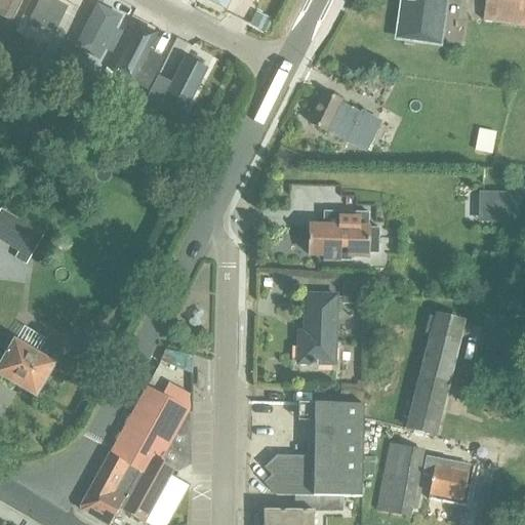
[(0,0),(0,12),(13,19),(23,0),(0,0)]
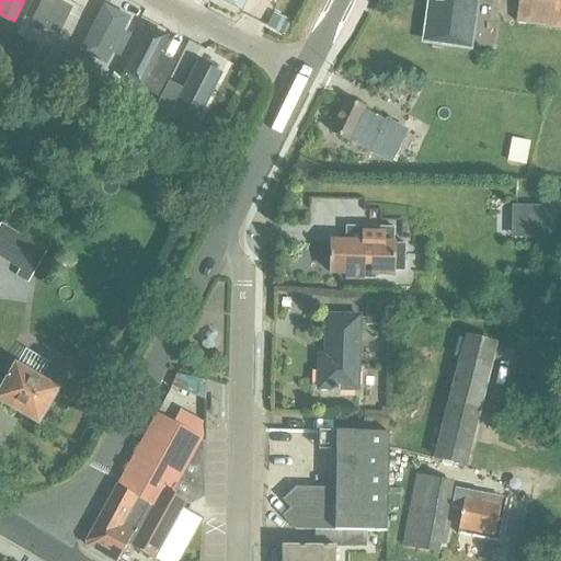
[(222,0),(222,2),(247,13),(252,0),(222,0)]
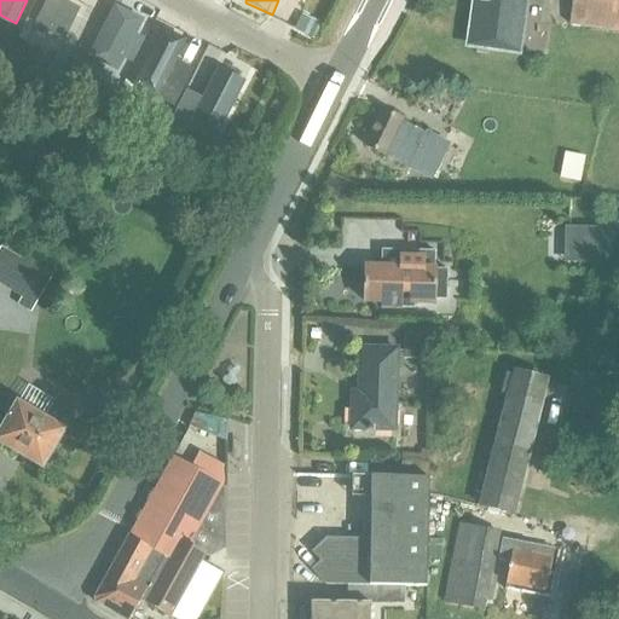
[(476,47),(518,52),(524,0),(474,0),(474,1),(482,3),(476,47)]
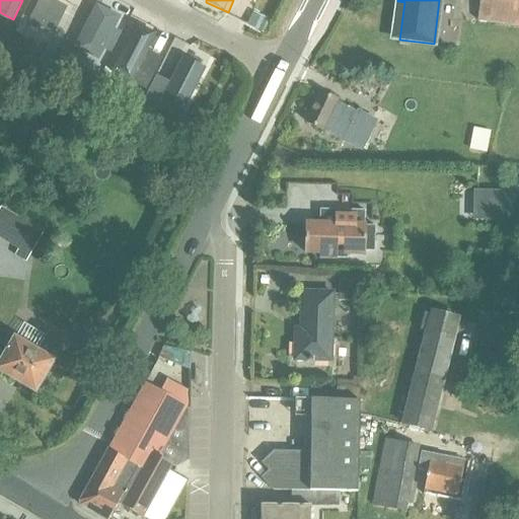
[(518,0),(479,0),(477,21),(518,26),(518,0)]
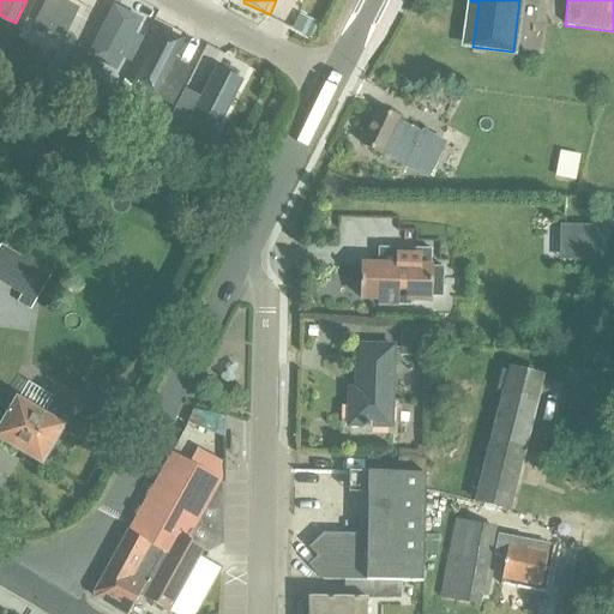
[(89,53),(118,67),(124,56),(132,60),(145,36),(137,32),(144,17),(115,1),(89,53)]
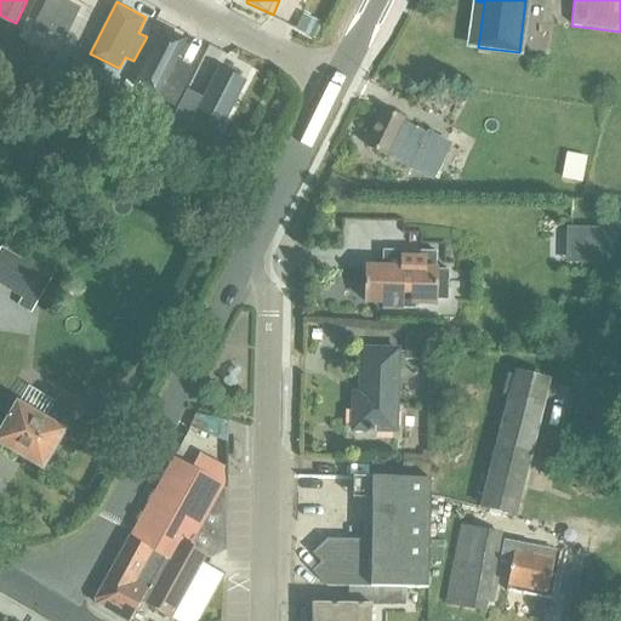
[(47,3),(38,21),(49,27),(58,9),(47,3)]
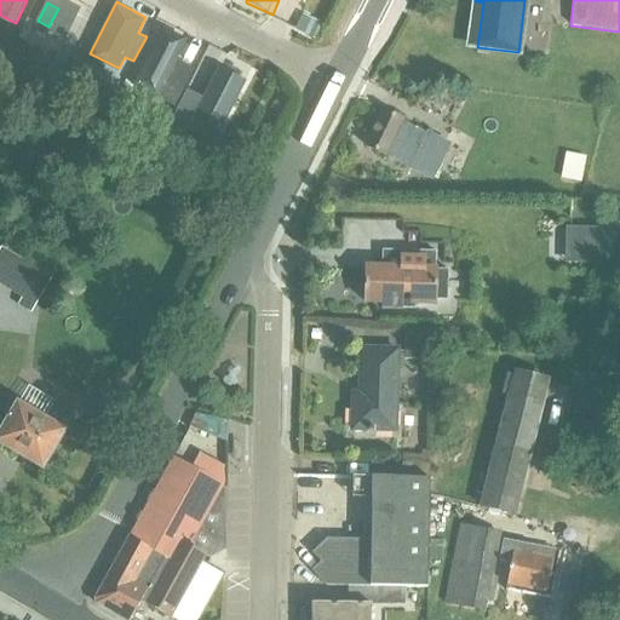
[(56,33),(64,38),(79,11),(69,6),(56,33)]
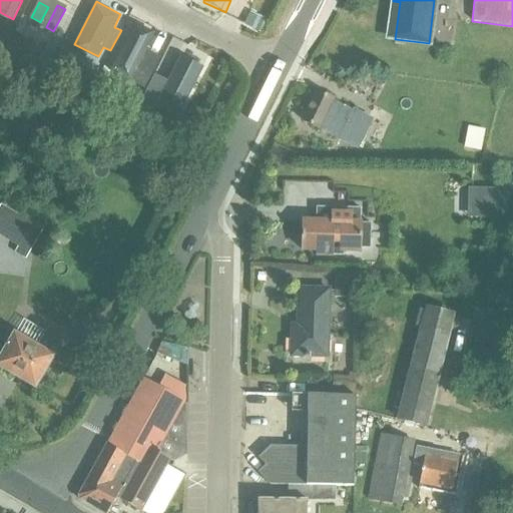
[(254,7),(248,22),(262,27),(268,12),(254,7)]
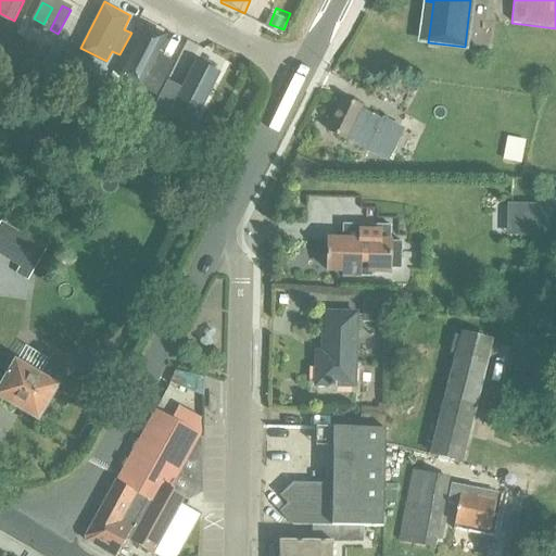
[(116,71),(158,92),(175,59),(159,50),(167,34),(141,21),(116,71)]
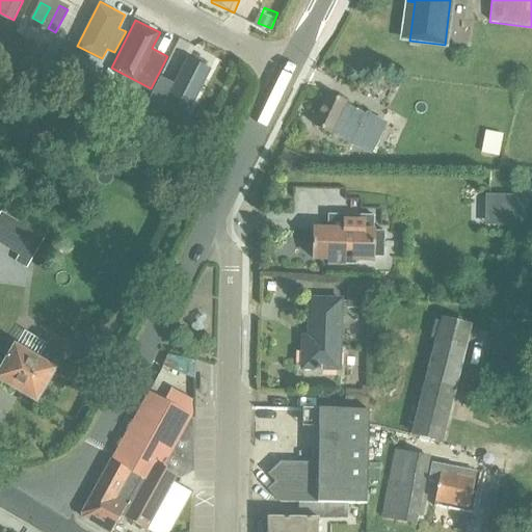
[(0,27),(0,63),(4,56),(15,61),(20,51),(30,56),(35,47),(15,35),(14,34),(0,27)]
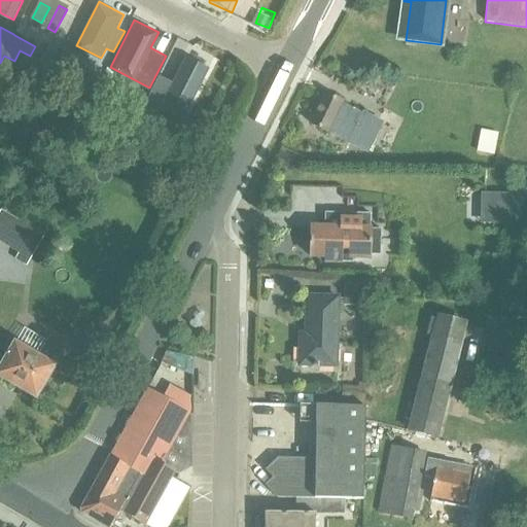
[(73,59),(48,45),(35,70),(61,83),(73,59)]
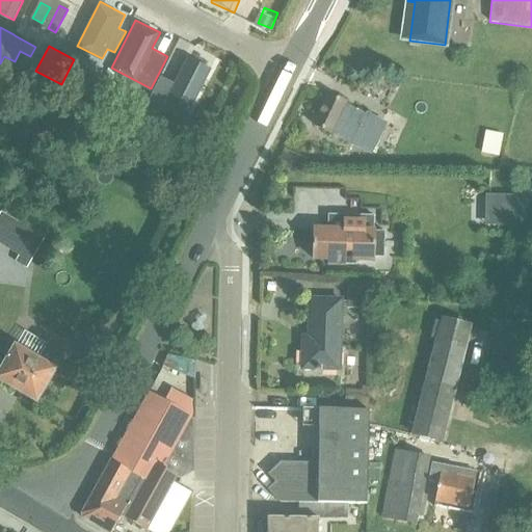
[(176,81),(162,75),(155,88),(191,107),(212,67),(188,55),(176,81)]
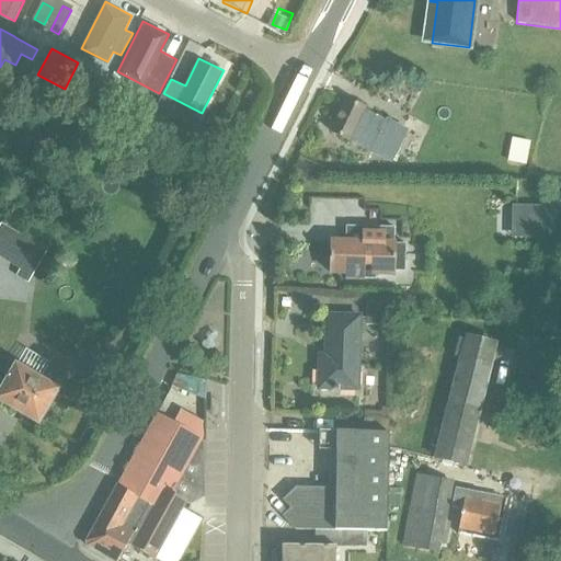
[(81,84),(126,107),(132,96),(87,73),(81,84)]
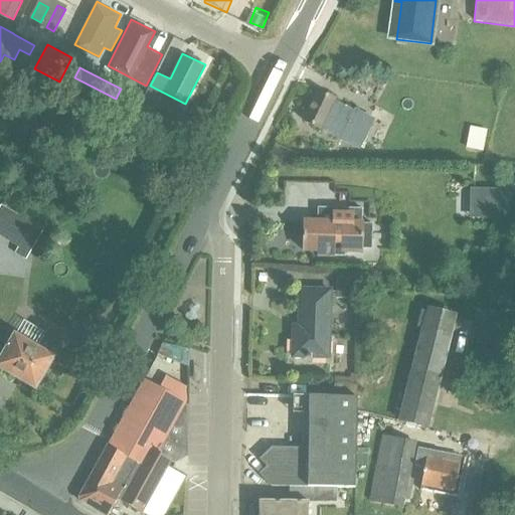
[(127,104),(152,117),(173,128),(179,117),(157,107),(163,95),(147,87),(142,98),(132,94),(127,104)]
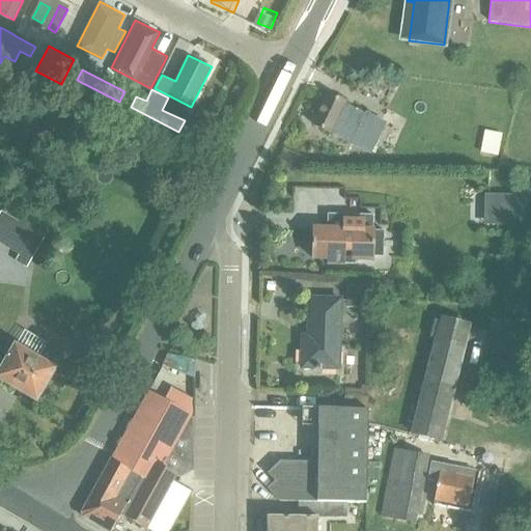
[(313,124),(369,154),(385,123),(366,114),(365,116),(344,106),(345,104),(328,94),(313,124)]
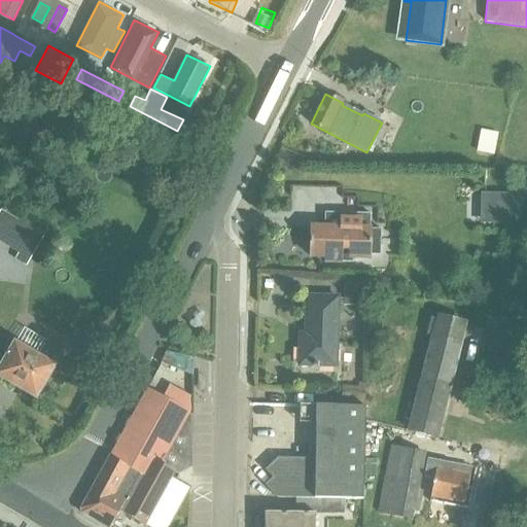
[(476,152),(493,155),(498,133),(481,130),(476,152)]
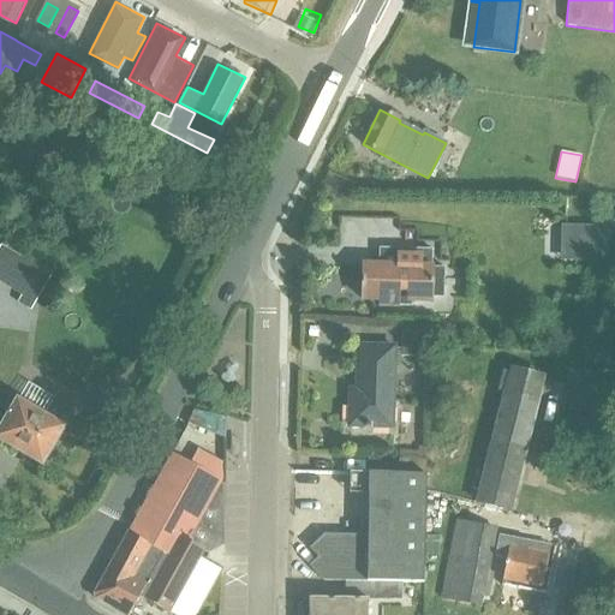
[(596,228),(574,227),(574,249),(578,249),(578,261),(595,261),(596,228)]
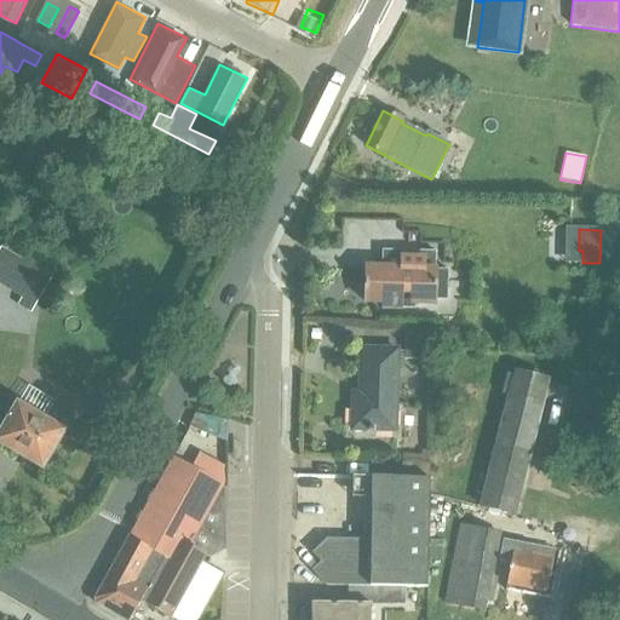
[(382,308),(414,309),(414,299),(447,300),(448,270),(435,269),(435,251),(401,250),(400,268),(366,267),(365,302),(382,302),(382,308)]
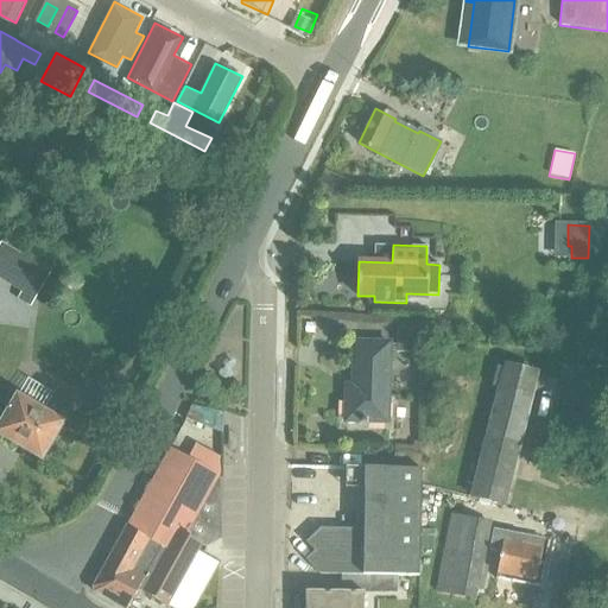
[(45,274),(0,247),(0,280),(31,299),(45,274)]
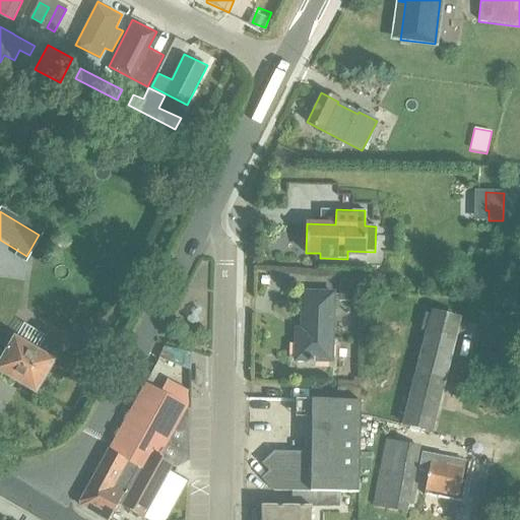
[(353,295),(353,277),(343,277),(343,295),(353,295)]
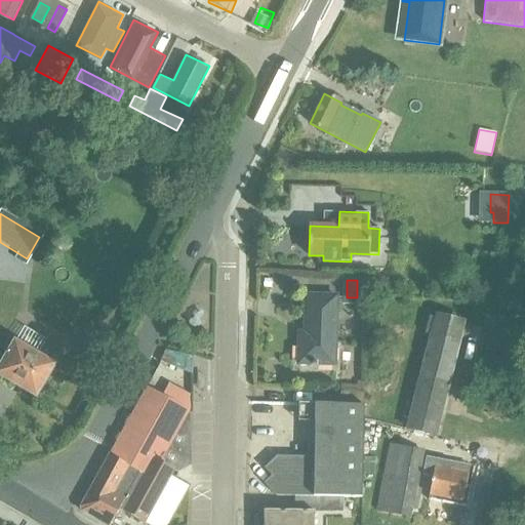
[(297,363),(333,364),(335,296),(306,295),(304,333),(298,333),(297,363)]
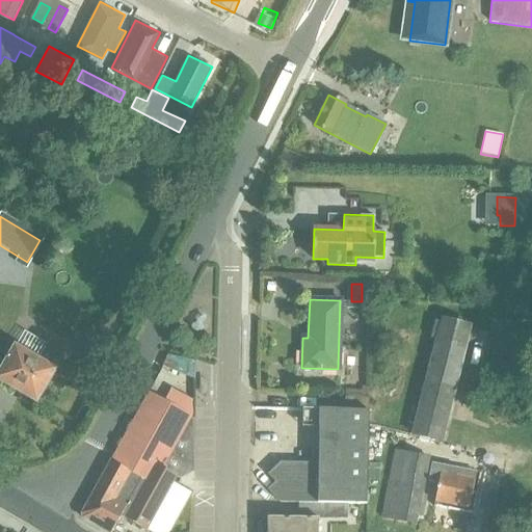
[(411,434),(441,442),(470,327),(442,320),(411,434)]
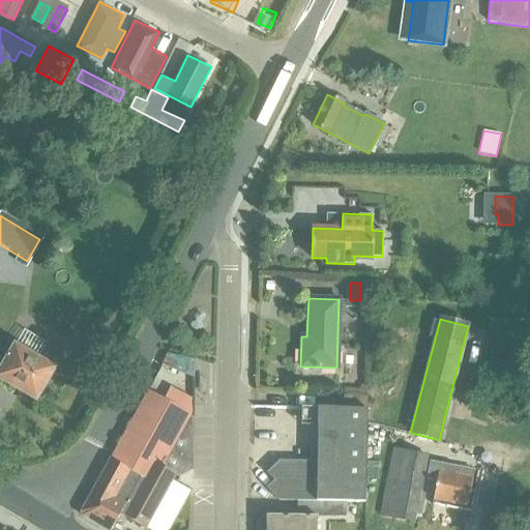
[(0,374),(0,379),(36,401),(65,350),(50,341),(38,361),(15,348),(0,374)]
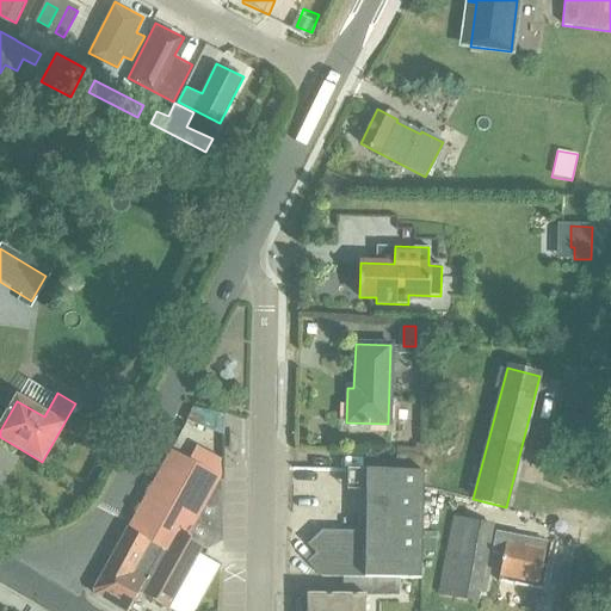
[(193,419),(226,429),(230,411),(199,401),(193,419)]
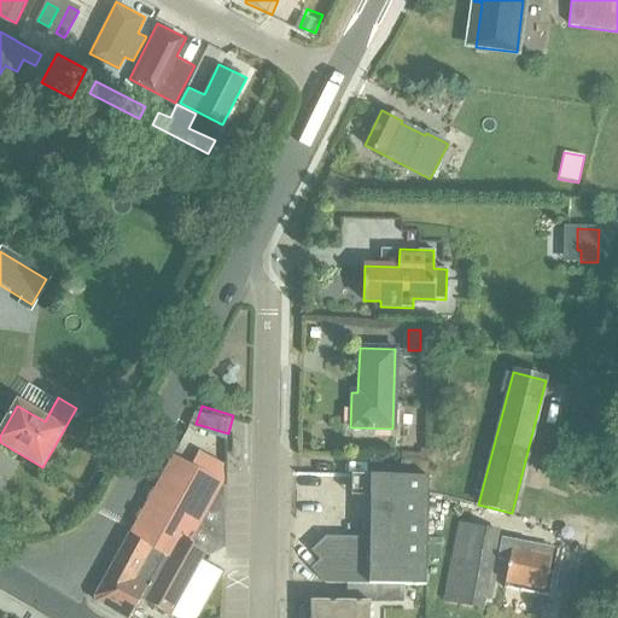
[(210,558),(225,549),(223,487),(222,487),(223,484),(173,456),(129,536),(95,598),(97,602),(123,617),(129,617),(140,600),(170,617),(204,554),(210,558)]
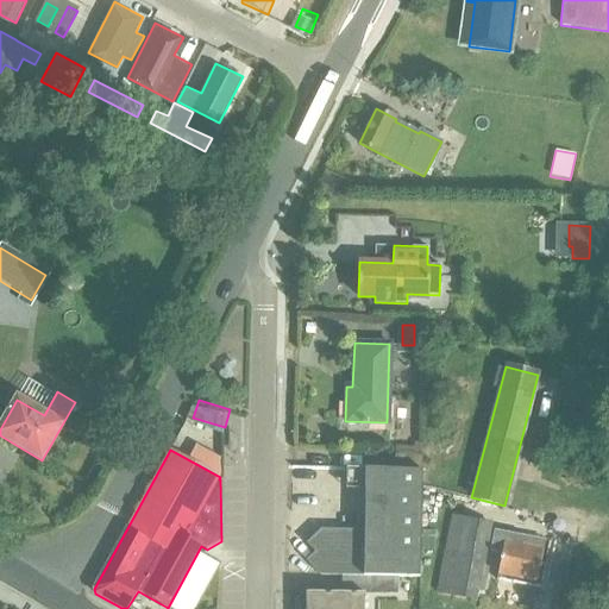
[(341,576),(399,576),(419,577),(421,453),(394,453),(393,469),(364,469),(364,488),(364,529),(320,529),(306,544),(314,552),(306,562),(320,576),(341,576)]
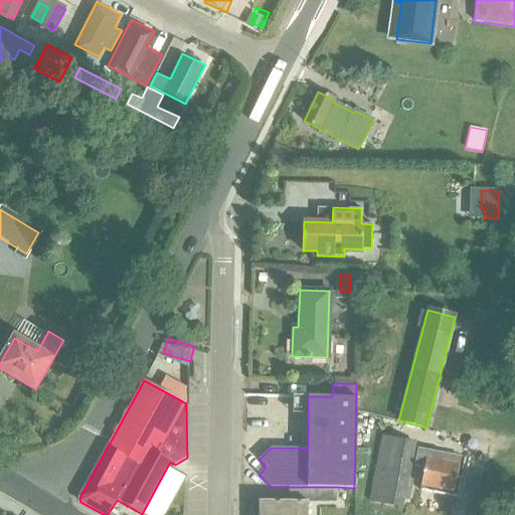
[(414,501),(417,485),(407,483),(415,443),(383,436),(370,501),(401,507),(403,499),(414,501)]
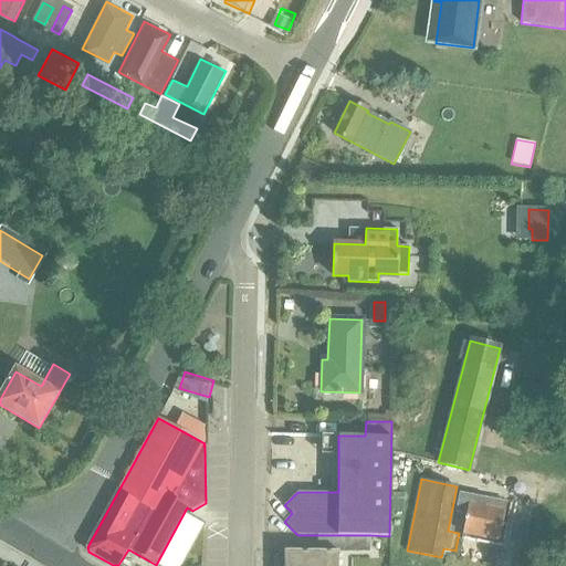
[(506,503),(486,500),(467,495),(464,509),(468,509),(462,534),(499,542),(506,503)]
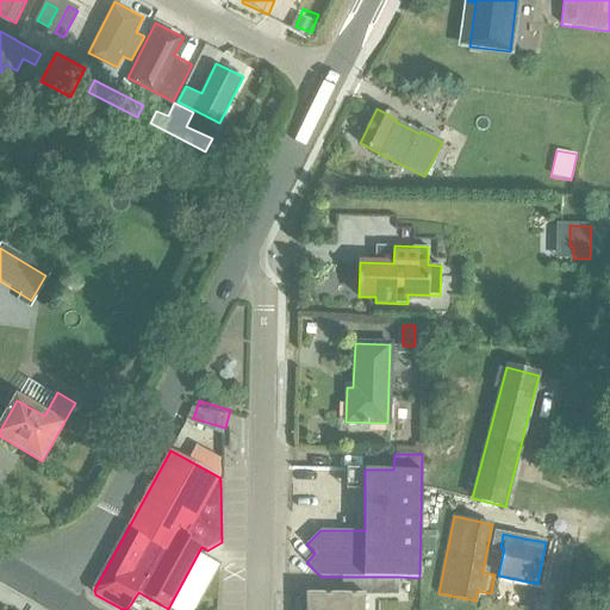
[(399,577),(342,577),(342,595),(306,595),(305,609),(363,609),(365,593),(398,595),(399,577)]
